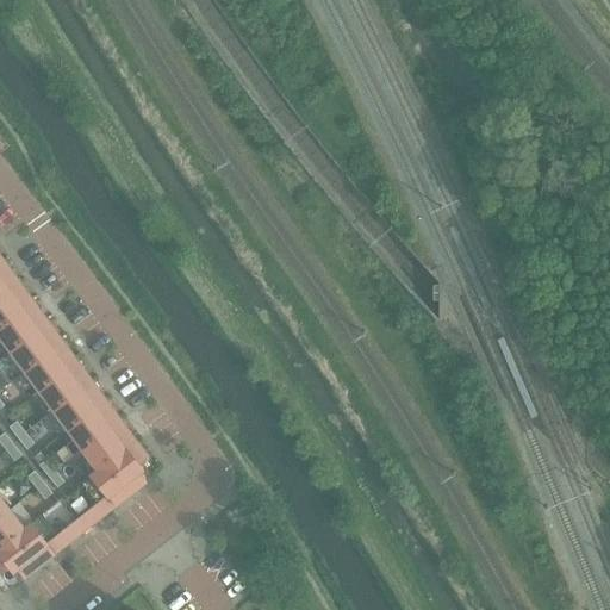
[(0,298),(20,285),(5,265),(0,268),(0,298)]
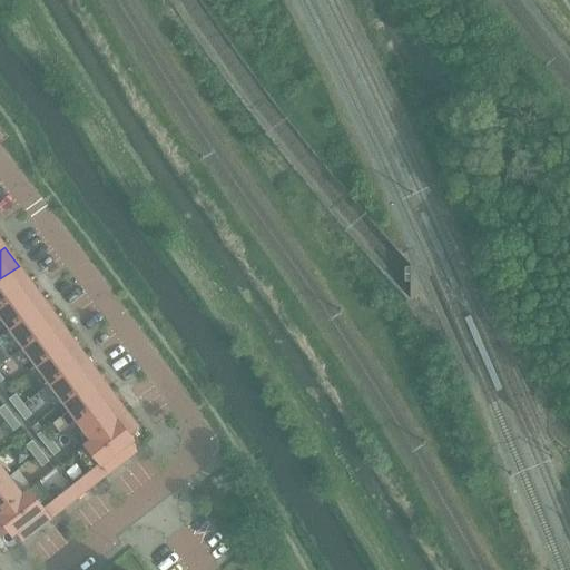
[(0,307),(32,284),(19,266),(0,278),(0,307)]
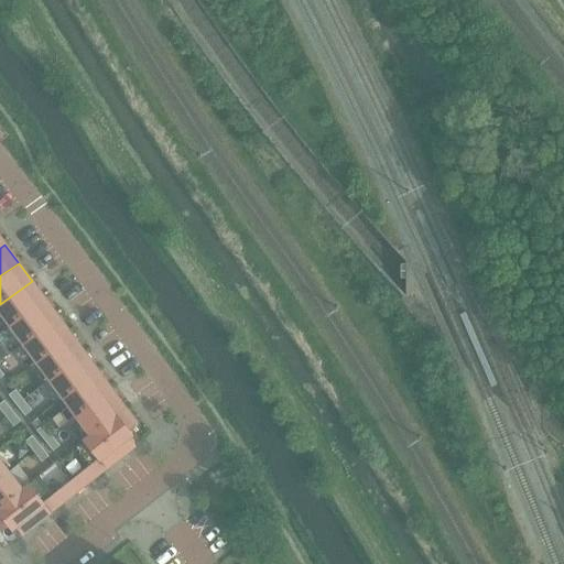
[(0,311),(10,325),(45,300),(32,281),(0,304),(0,311)]
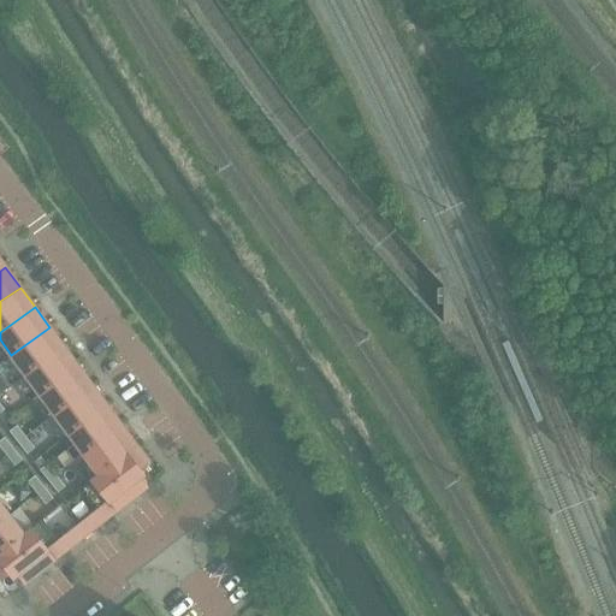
[(25,374),(64,347),(49,327),(11,355),(25,374)]
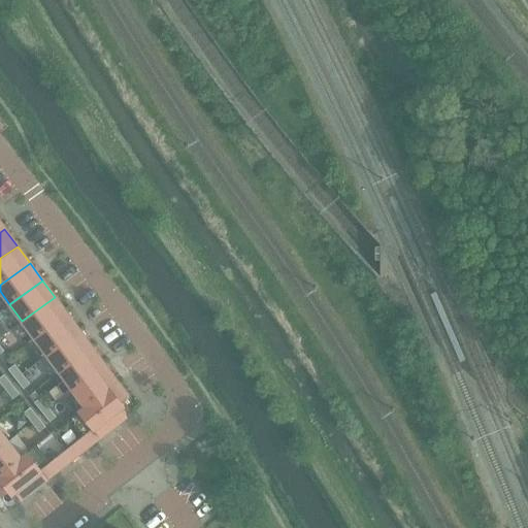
[(34,338),(67,314),(55,297),(22,321),(34,338)]
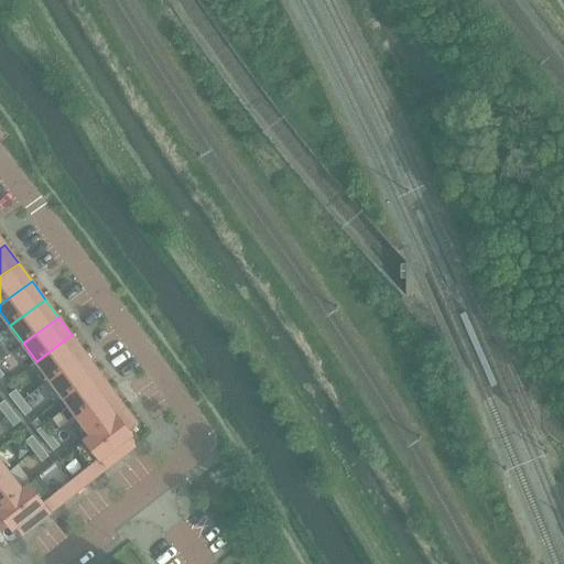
[(50,379),(85,354),(72,335),(36,361),(50,379)]
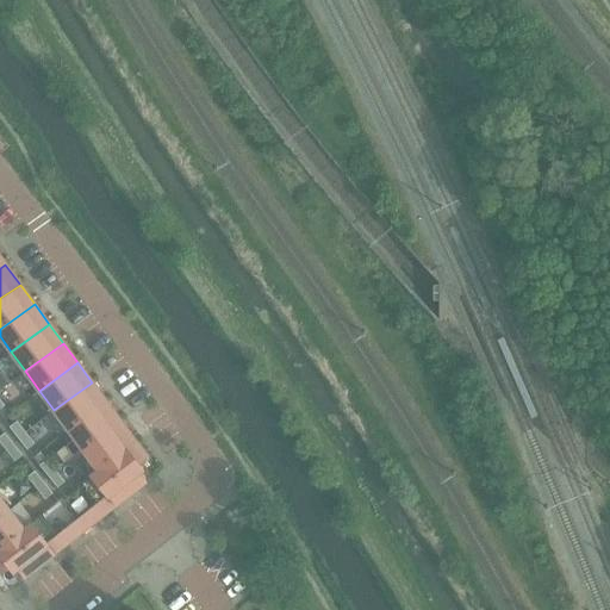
[(68,430),(106,402),(92,383),(54,410),(68,430)]
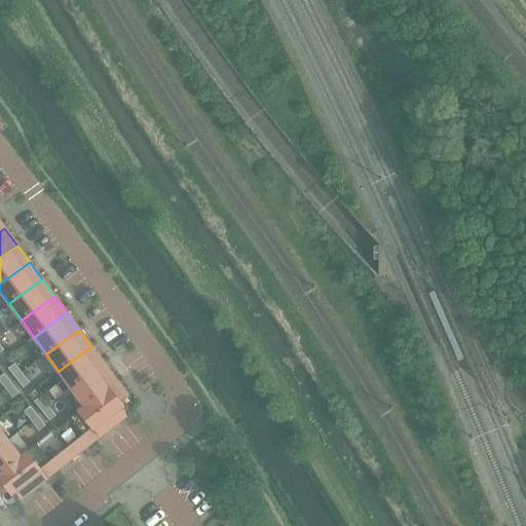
[(71,387),(104,364),(91,346),(59,371),(71,387)]
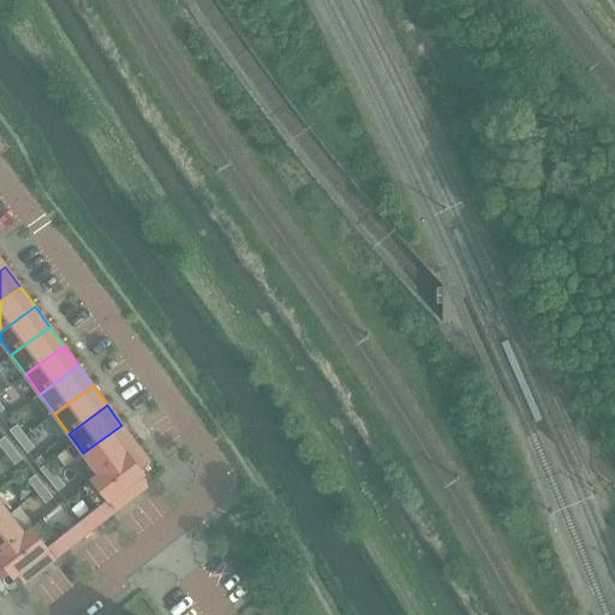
[(25,436),(17,425),(9,431),(18,442),(25,436)]
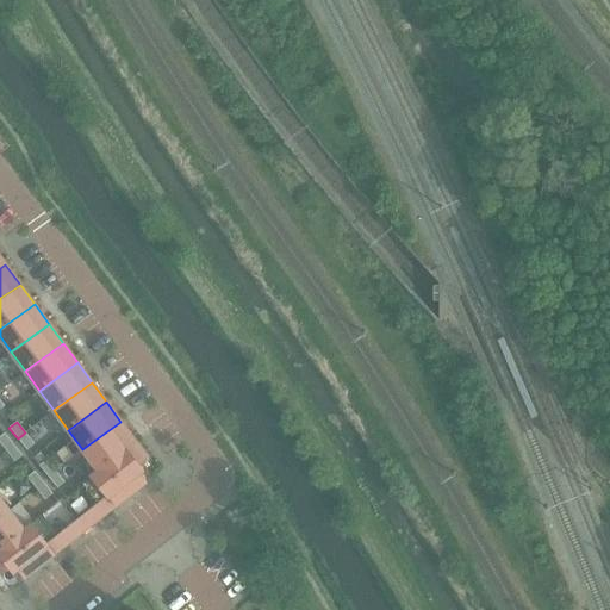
[(97,470),(135,441),(120,422),(82,449),(97,470)]
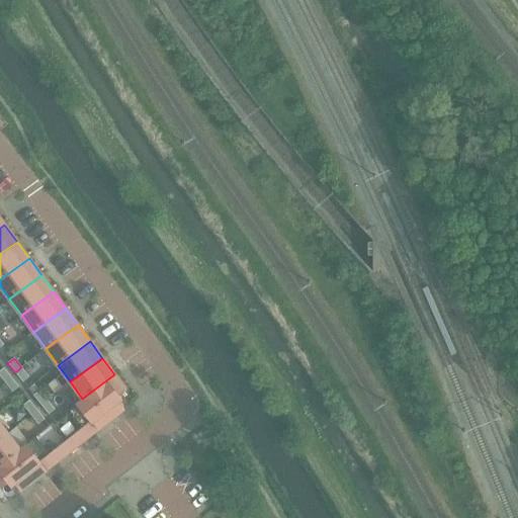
[(11,377),(3,367),(0,370),(0,375),(5,382),(11,377)]
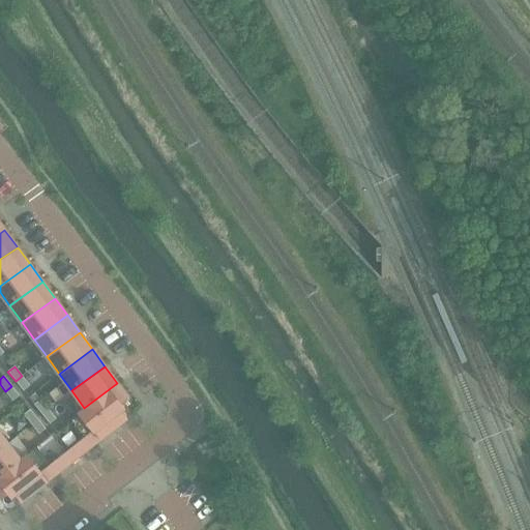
[(30,385),(22,376),(16,381),(23,390),(30,385)]
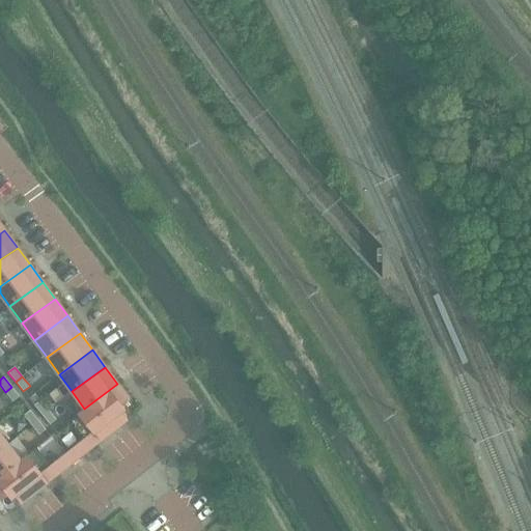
[(73,462),(128,419),(120,411),(123,409),(120,404),(129,398),(117,384),(84,409),(68,421),(83,439),(65,453),(73,462)]
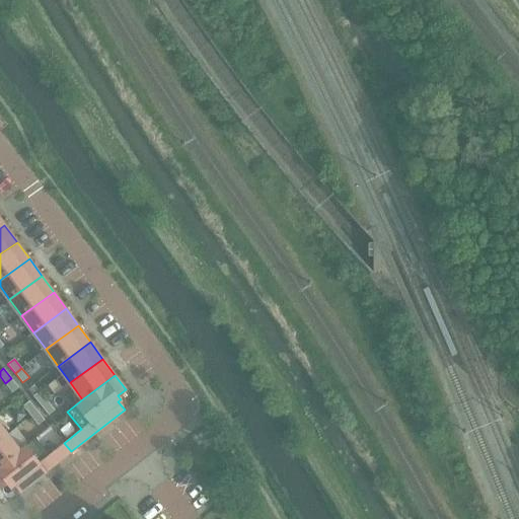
[(18,387),(11,378),(5,383),(12,392),(18,387)]
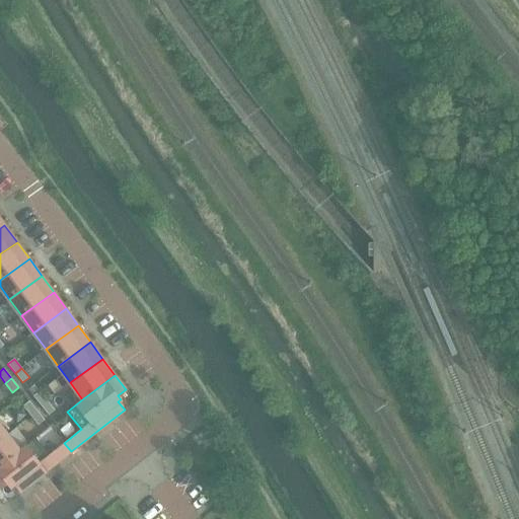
[(47,400),(40,391),(33,396),(41,405),(47,400)]
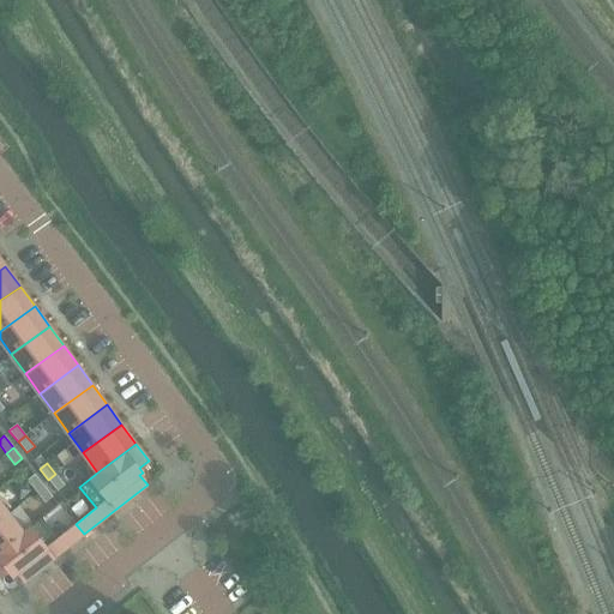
[(43,486),(35,474),(26,480),(36,492),(43,486)]
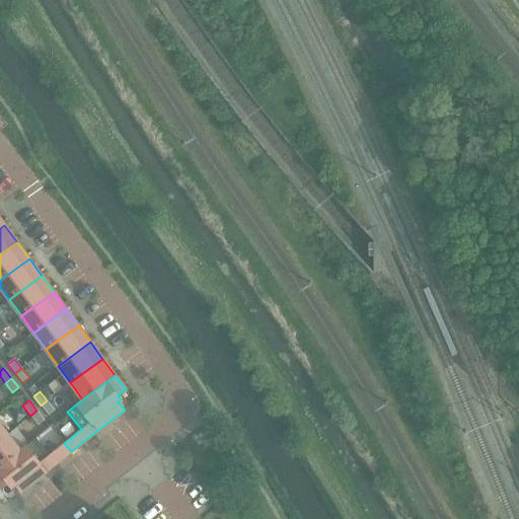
[(55,410),(47,400),(41,405),(49,415),(55,410)]
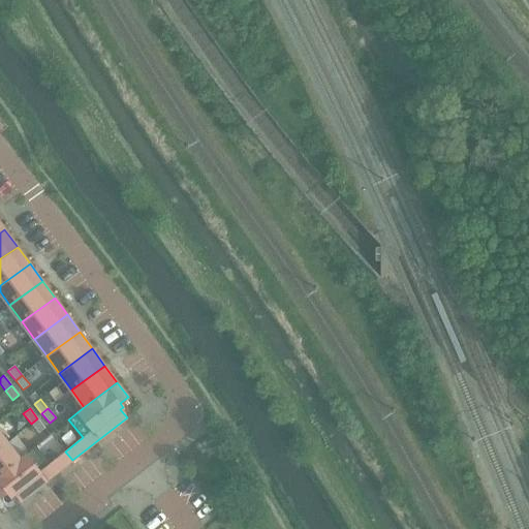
[(45,428),(37,418),(31,424),(38,433),(45,428)]
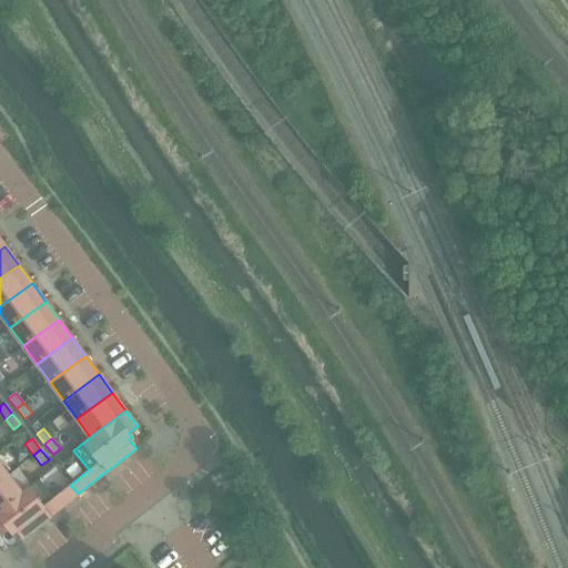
[(0,509),(39,479),(38,478),(21,492),(9,475),(0,480),(0,509)]
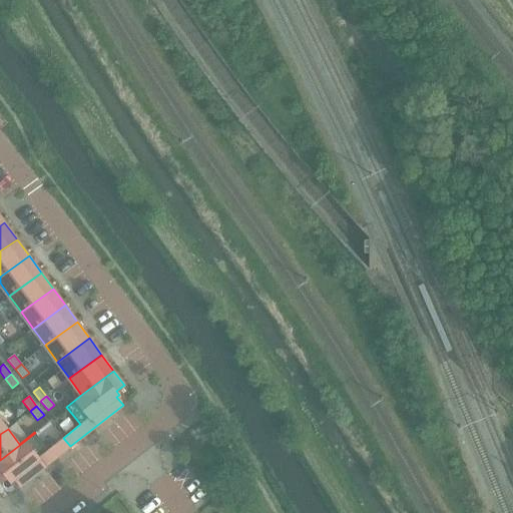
[(20,486),(55,458),(70,446),(63,438),(48,449),(35,433),(0,460),(0,482),(0,483),(8,477),(11,481),(13,478),(20,486)]
